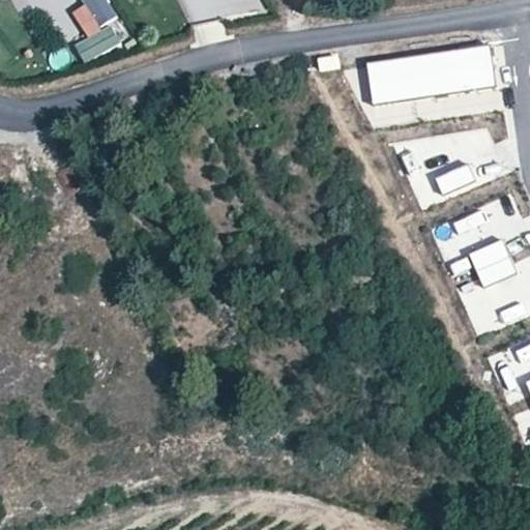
[(87,65),(124,45),(112,22),(119,19),(109,0),(82,0),(86,6),(75,12),(89,39),(77,46),(87,65)]
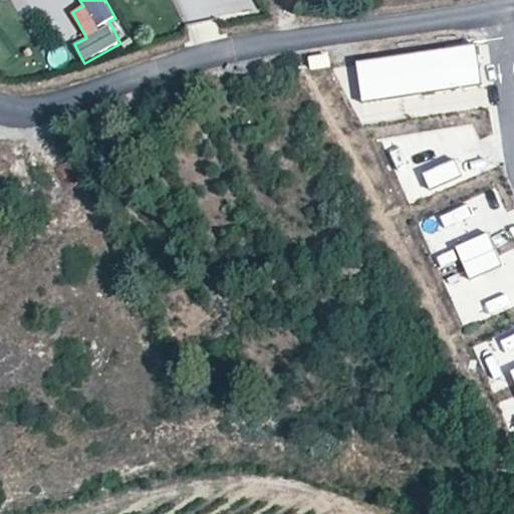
[(170,0),(182,23),(211,9),(217,21),(251,4),(248,0),(170,0)]
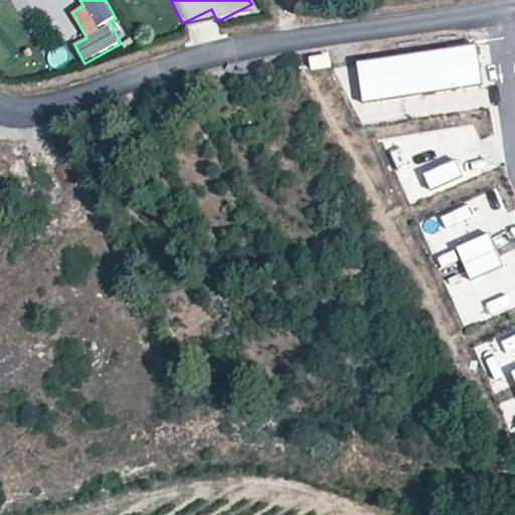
[(54,69),(73,63),(67,44),(48,50),(54,69)]
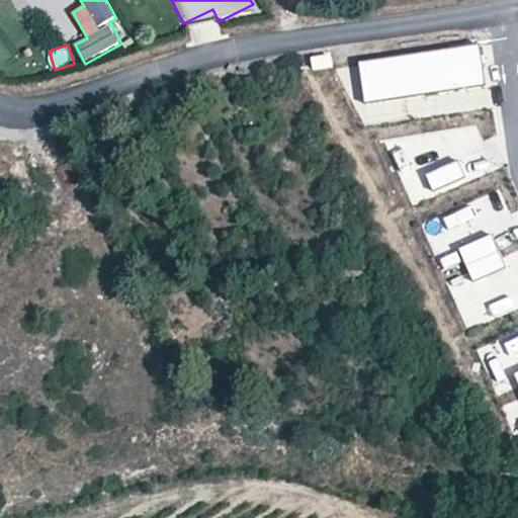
[(362,60),(366,101),(488,89),(484,48),(362,60)]
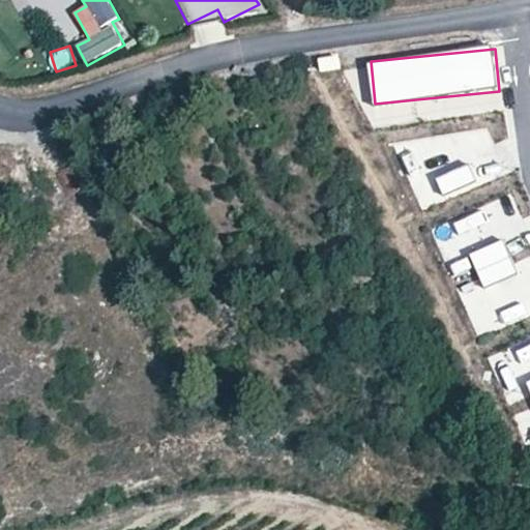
[(445,198),(478,183),(470,164),(437,179),(445,198)]
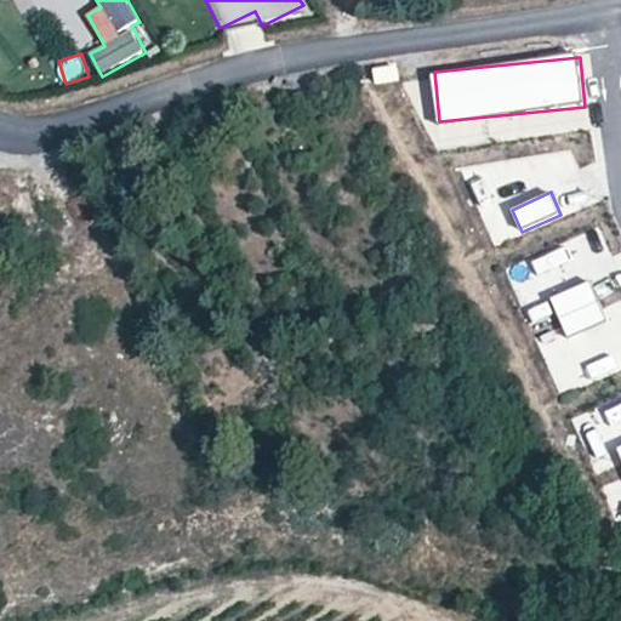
[(548,302),(568,342),(608,323),(588,283),(548,302)]
